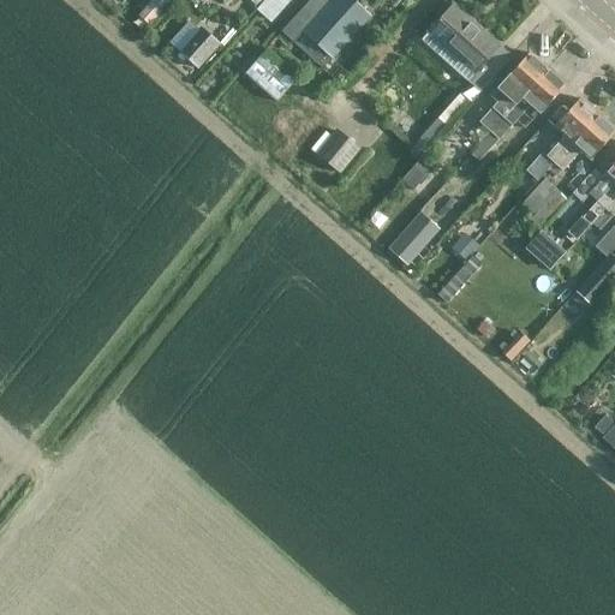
[(150,0),(144,11),(155,17),(166,0),(150,0)]
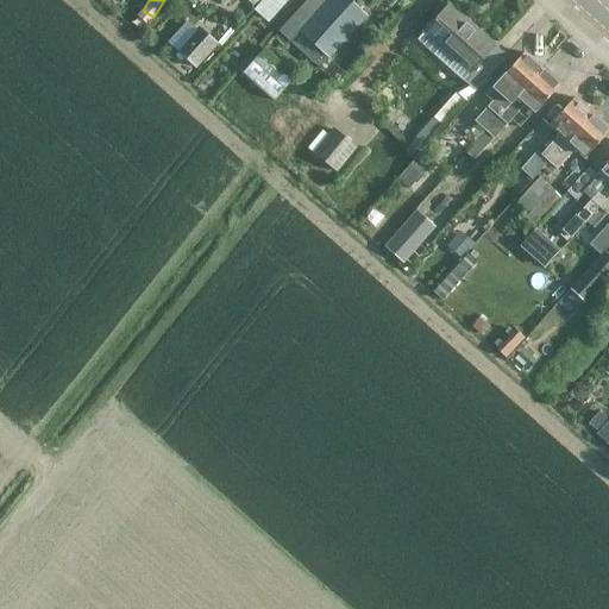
[(262,0),(253,10),(264,19),(281,0),(262,0)]
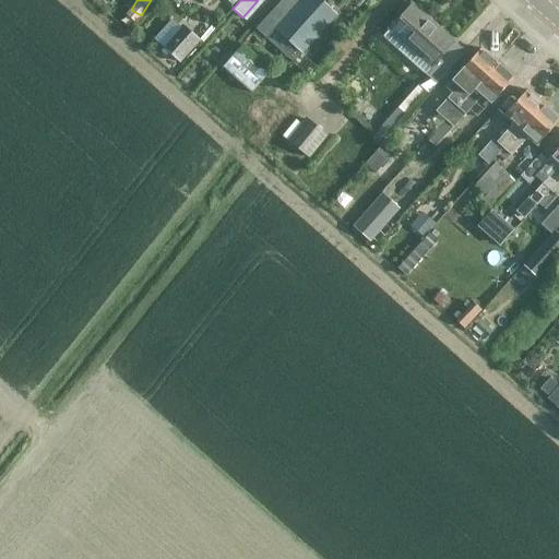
[(332,30),(341,19),(319,0),(281,0),(254,28),(292,61),(300,52),(326,24),(332,30)]
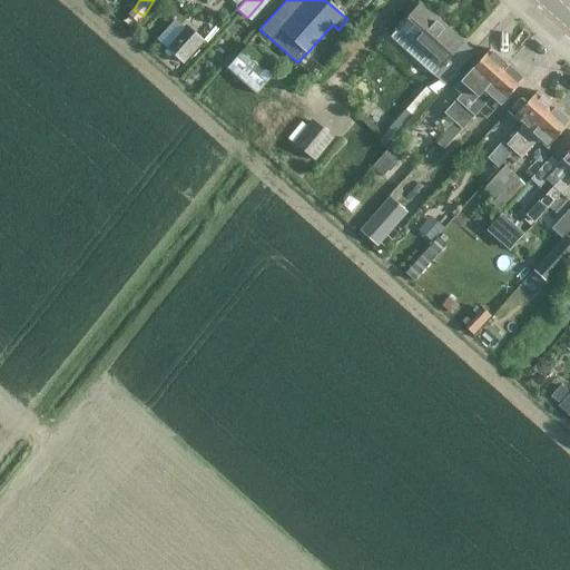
[(443,85),(464,61),(454,52),(463,42),(419,3),(395,29),(440,68),(433,76),(443,85)]
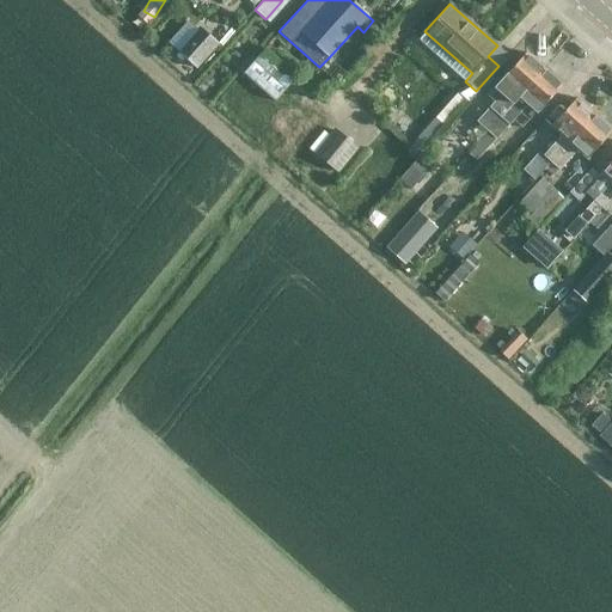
[(200,23),(176,46),(195,66),(219,44),(200,23)]
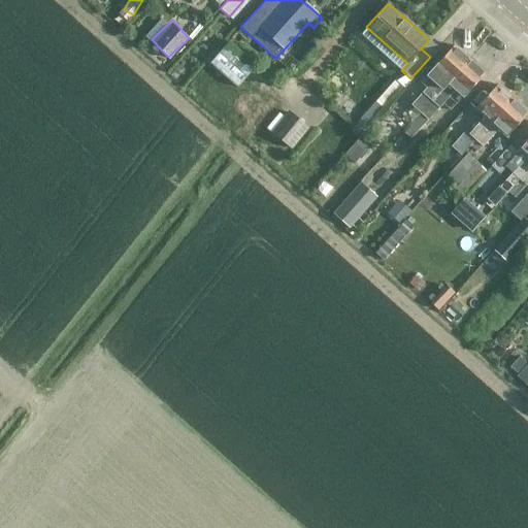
[(224,42),(211,62),(240,79),(252,60),(224,42)]
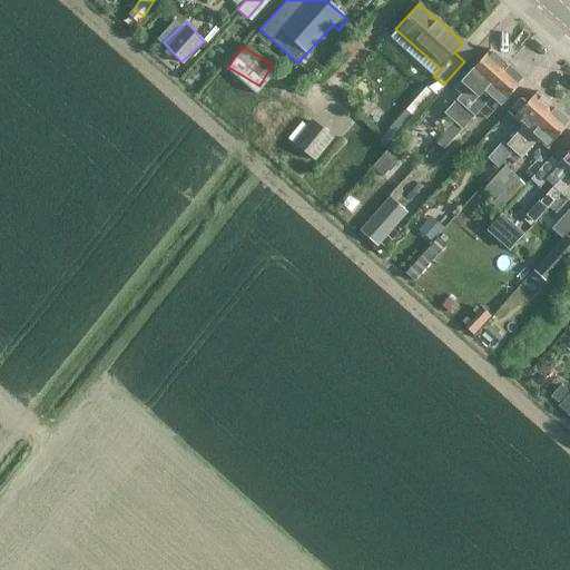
[(490,49),(467,76),(454,89),(461,95),(445,114),(455,123),(507,65),(490,49)]
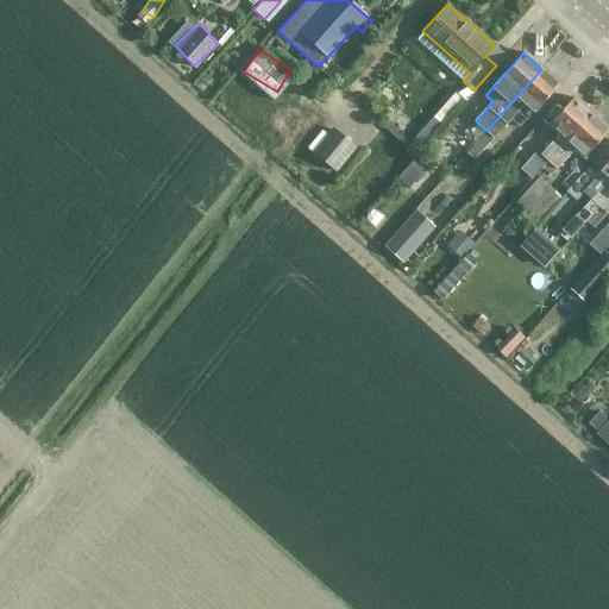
[(560,85),(541,69),(487,131),(495,138),(525,105),(534,113),(560,85)]
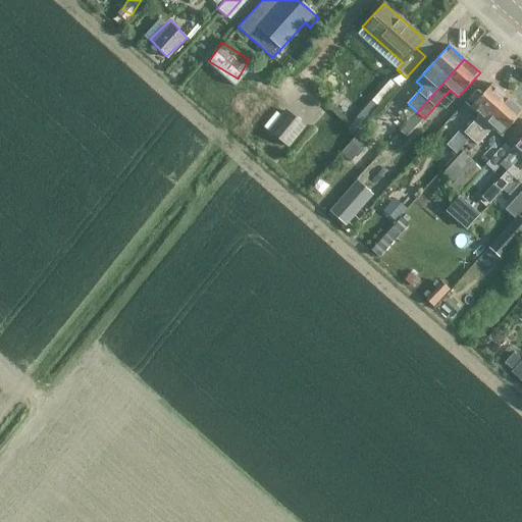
[(465,144),(465,145),(508,97),(491,84),(470,108),(479,115),(464,133),(460,129),(447,145),(456,154),(465,144)]
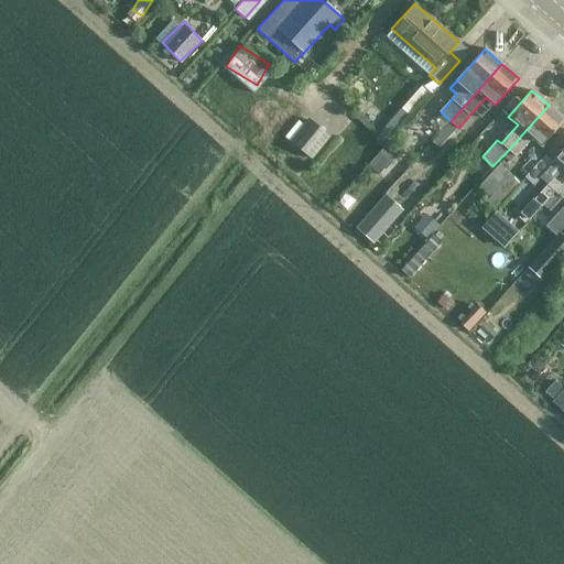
[(501,111),(495,105),(494,106),(492,105),(478,121),(486,128),(501,111)]
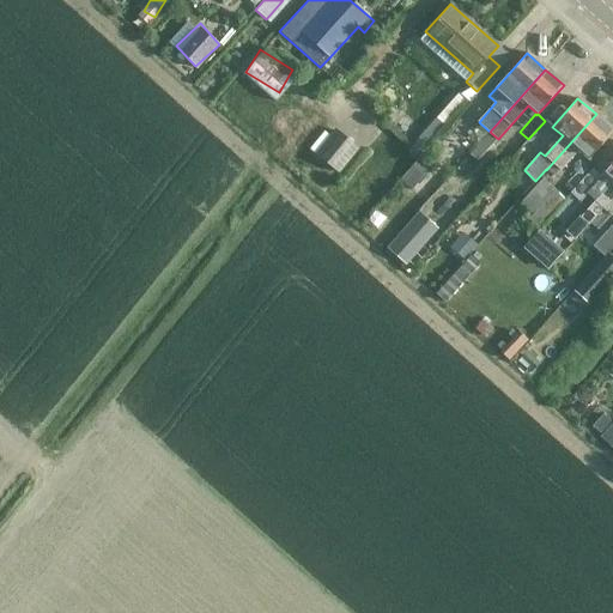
[(612,132),(612,129),(596,114),(546,170),(553,176),(559,170),(560,170),(578,150),(589,159),(612,132)]
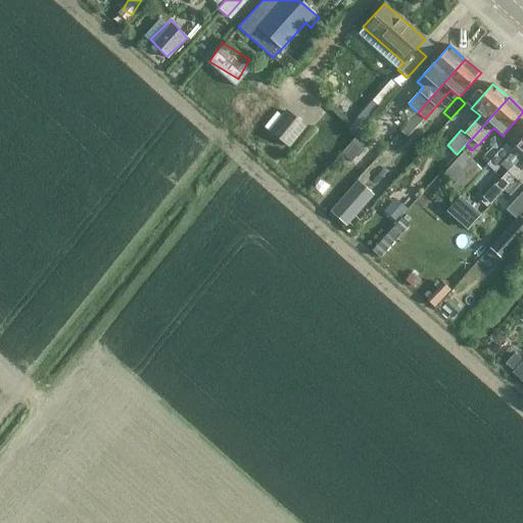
[(288,147),(304,127),(284,110),(268,131),(288,147)]
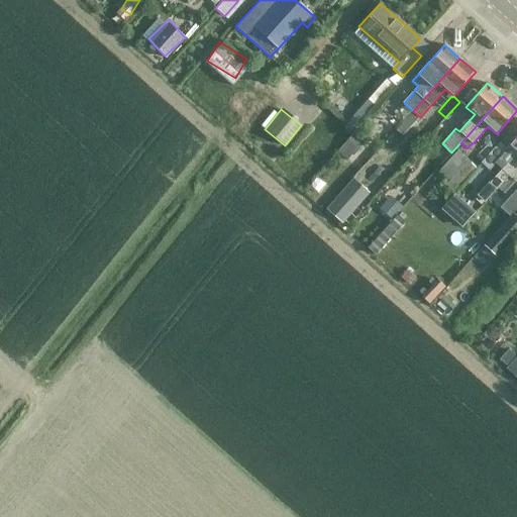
[(354,131),(336,151),(346,160),(364,139),(354,131)]
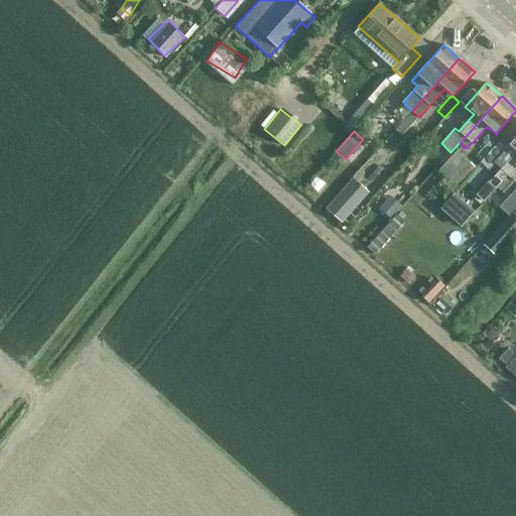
[(496,175),(503,181),(515,165),(515,134),(507,145),(514,150),(507,158),(509,160),(501,169),(496,175)]
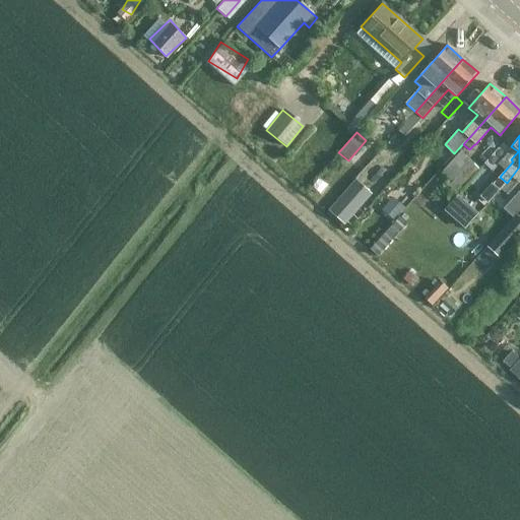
[(492,171),(510,150),(502,144),(484,164),(492,171)]
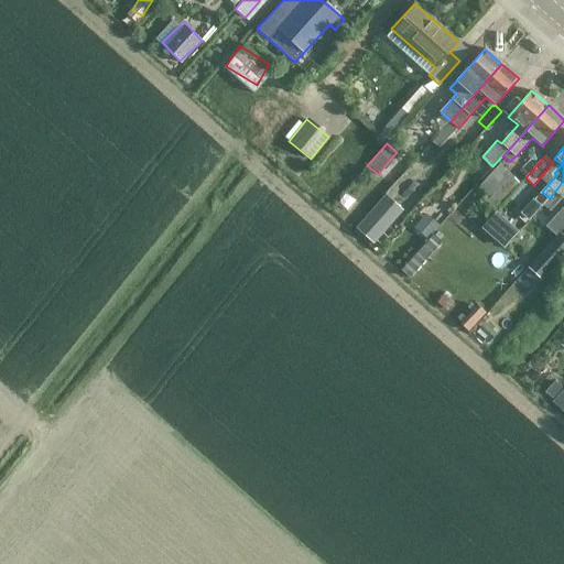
[(495,213),(520,183),(499,164),(480,186),(491,196),(485,204),(495,213)]
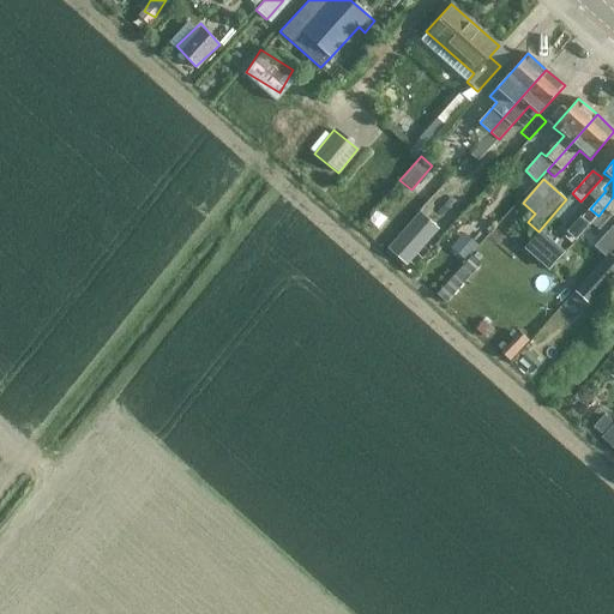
[(613,197),(599,216),(593,222),(600,229),(612,216),(613,214),(613,197)]
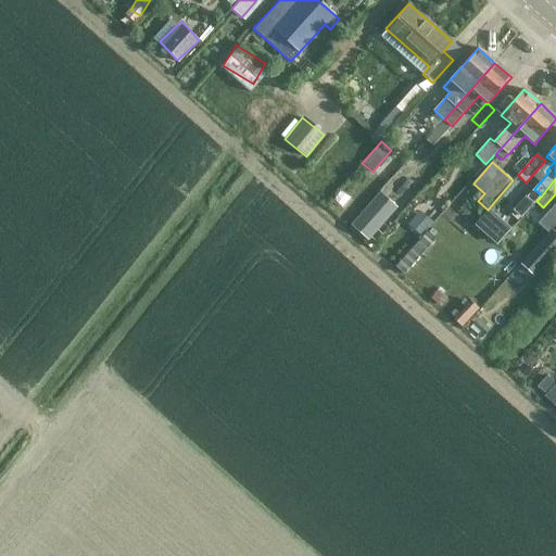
[(555,203),(538,224),(548,232),(555,223),(555,203)]
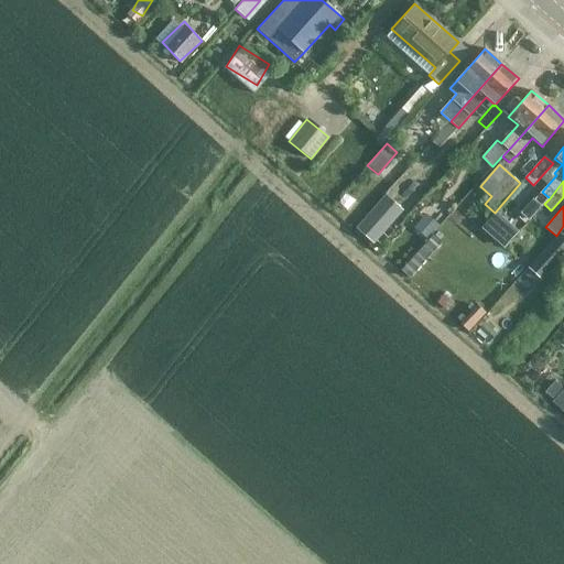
[(480,227),(486,234),(499,219),(492,214),(480,227)]
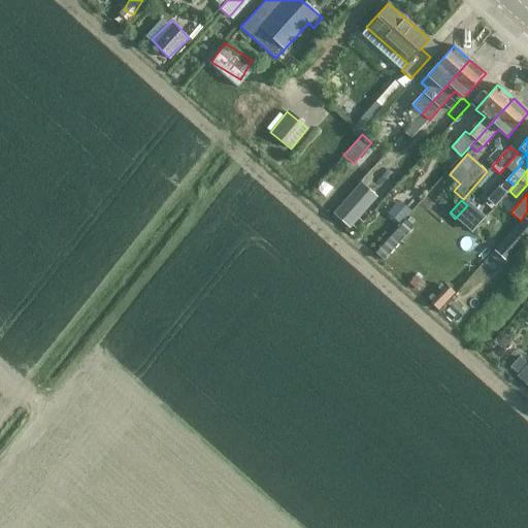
[(345,202),(335,213),(350,227),(360,216),(345,202)]
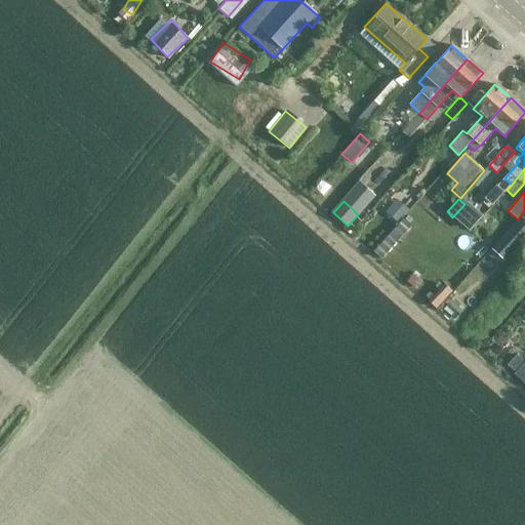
[(386,211),(397,221),(405,212),(394,202),(386,211)]
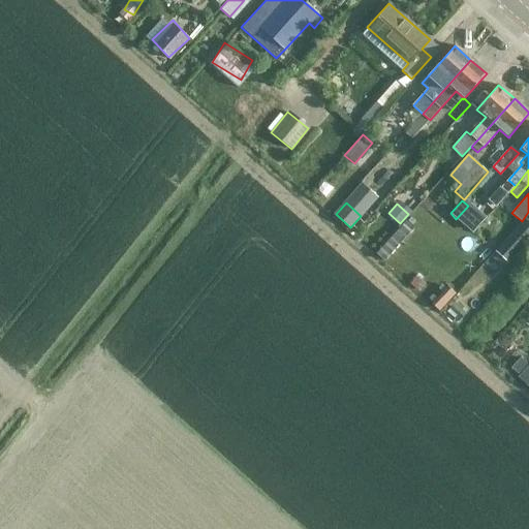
[(528,239),(528,231),(521,224),(496,252),(508,263),(528,239)]
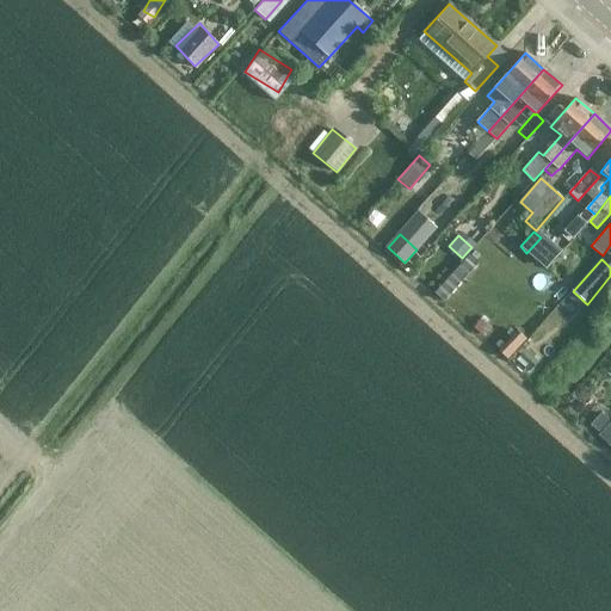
[(537,362),(524,351),(513,363),(526,375),(537,362)]
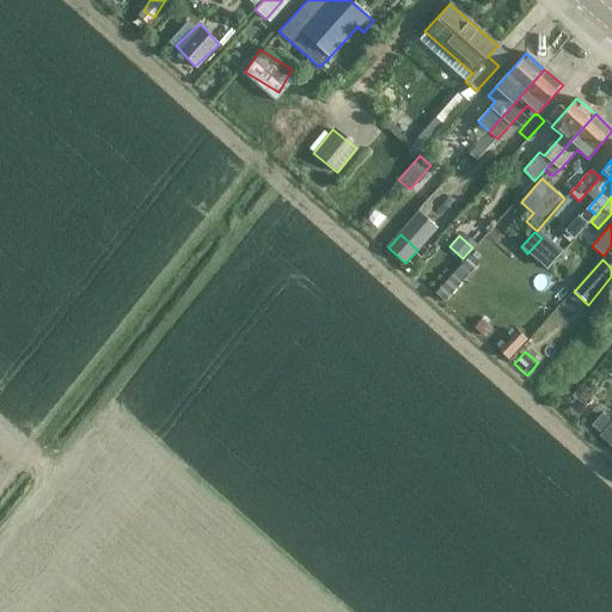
[(611,445),(611,421),(600,434),(611,445)]
